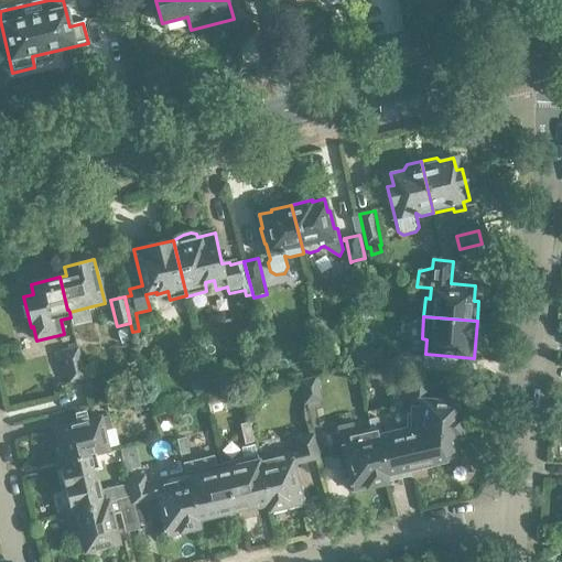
[(71,385),(86,381),(78,349),(63,354),(71,385)]
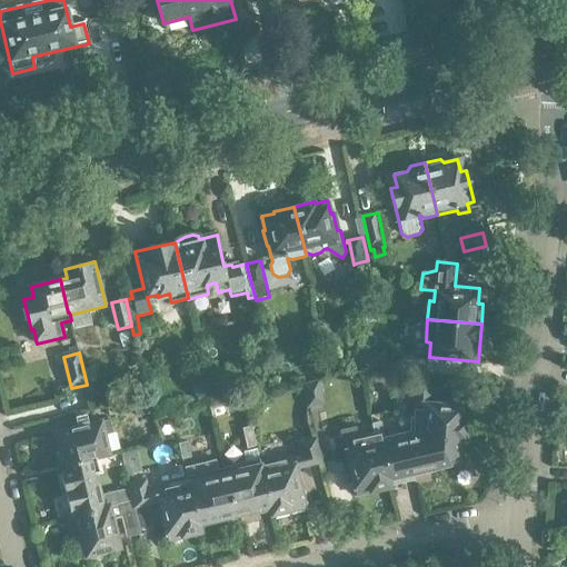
[(365,374),(398,378),(400,362),(367,358),(365,374)]
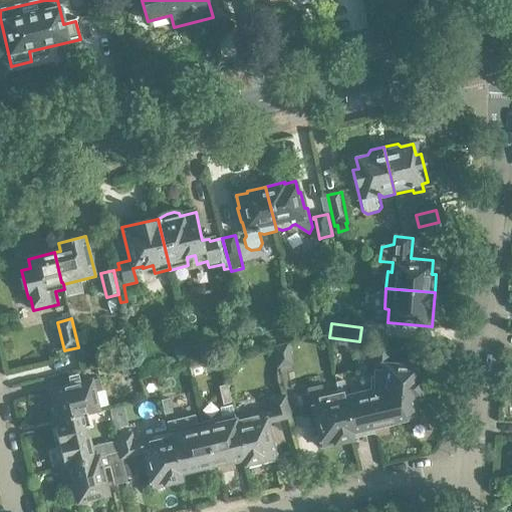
[(273,347),(279,369),(294,365),(289,343),(273,347)]
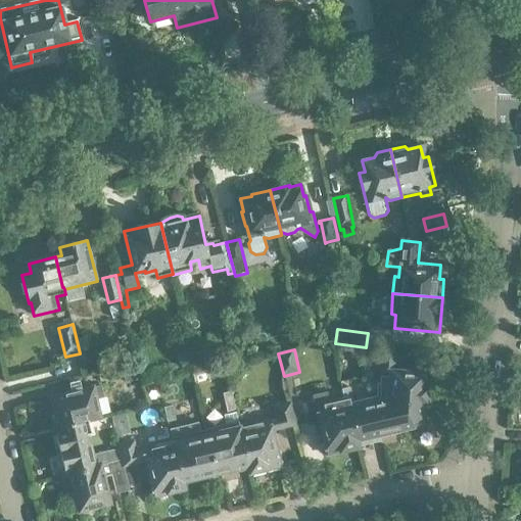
[(429,405),(431,374),(394,371),(396,354),(376,352),(375,365),(384,366),(382,384),(378,384),(377,394),(381,396),(381,400),(423,404),(429,405)]
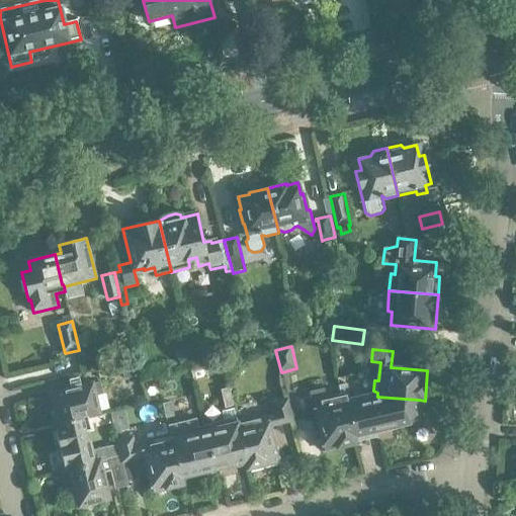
[(188,354),(180,356),(182,364),(190,362),(188,354)]
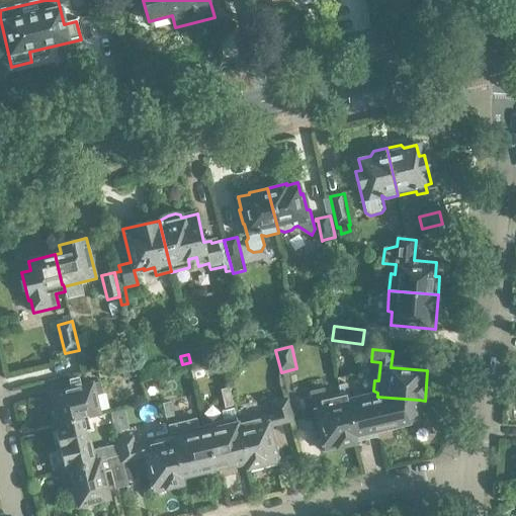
[(121,365),(124,379),(138,375),(135,362),(121,365)]
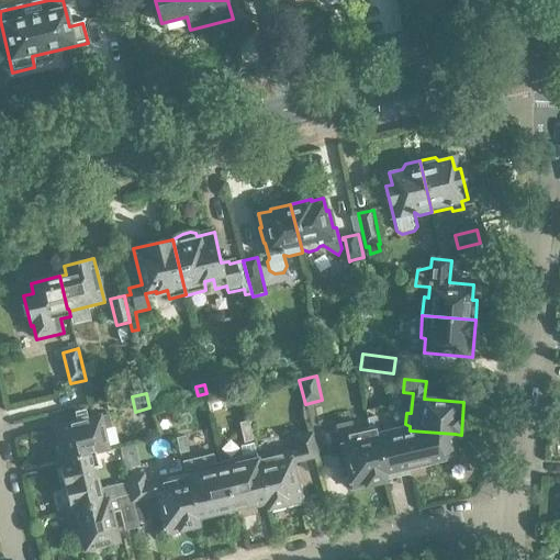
[(96,451),(97,451),(109,449),(104,428),(112,426),(110,416),(102,417),(58,428),(65,458),(96,451)]
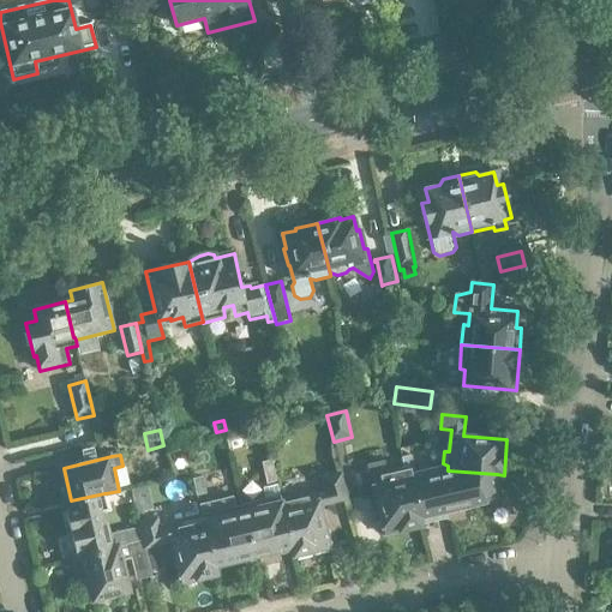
[(408,472),(419,517),(487,502),(496,492),(497,474),(448,471),(448,466),(443,463),(443,467),(417,473),(413,456),(402,459),(405,468),(406,472),(408,472)]
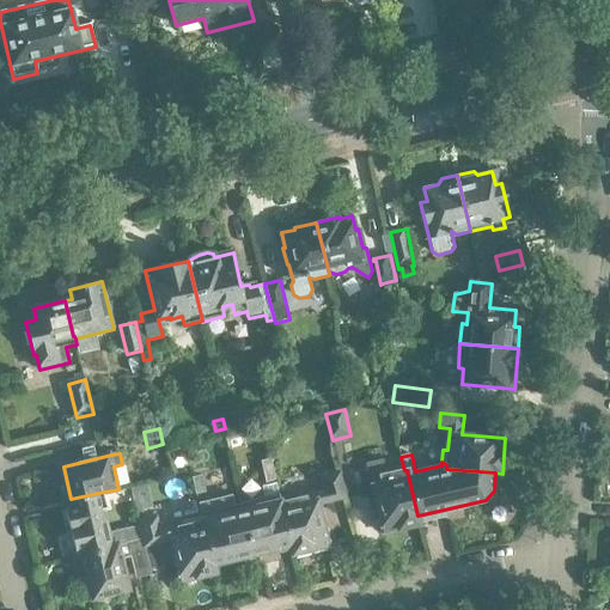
[(280,494),(273,459),(262,462),(268,487),(263,488),(266,498),(248,502),(254,531),(242,535),(246,557),(292,547),(280,500),(282,500),(281,494),(280,494)]
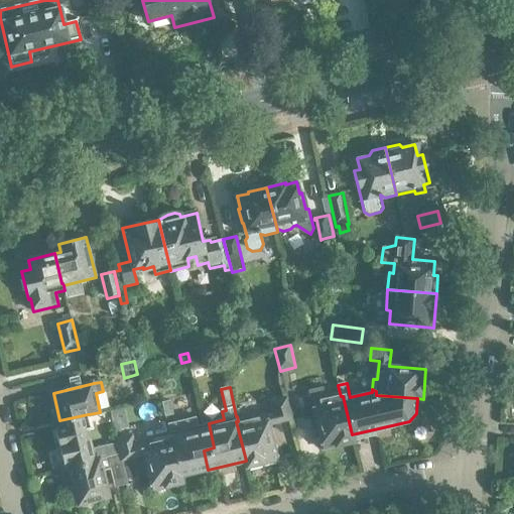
[(341,396),(340,393),(326,397),(324,388),(309,391),(324,450),(354,442),(352,434),(343,396),(341,396)]
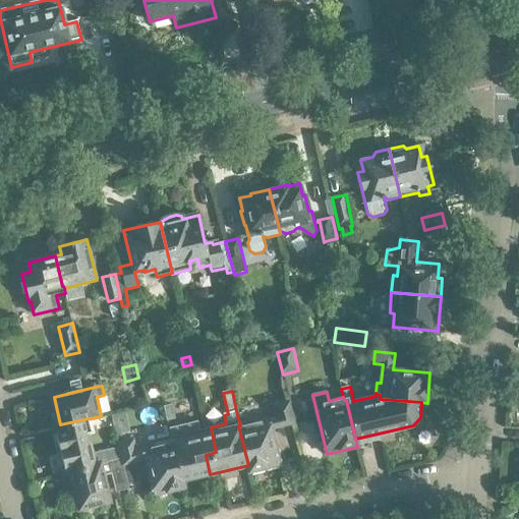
[(238,425),(248,465),(249,472),(280,465),(272,429),(294,423),(289,403),(275,406),(278,416),(240,425),(238,425)]
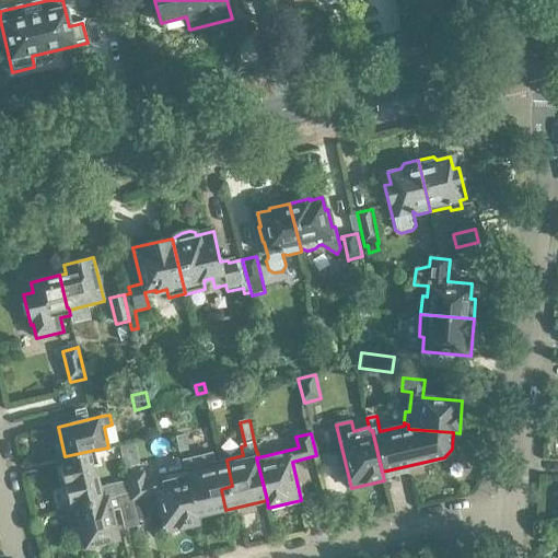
[(186,436),(179,438),(176,438),(181,454),(190,452),(186,436)]
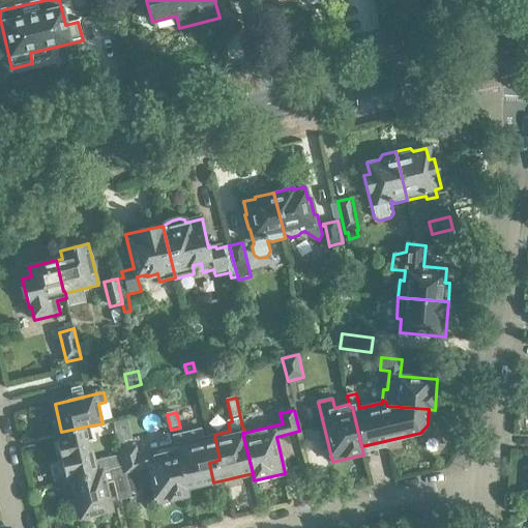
[(90,426),(61,432),(55,434),(66,481),(72,479),(103,472),(125,467),(122,456),(94,463),(90,441),(94,440),(91,426),(90,426)]
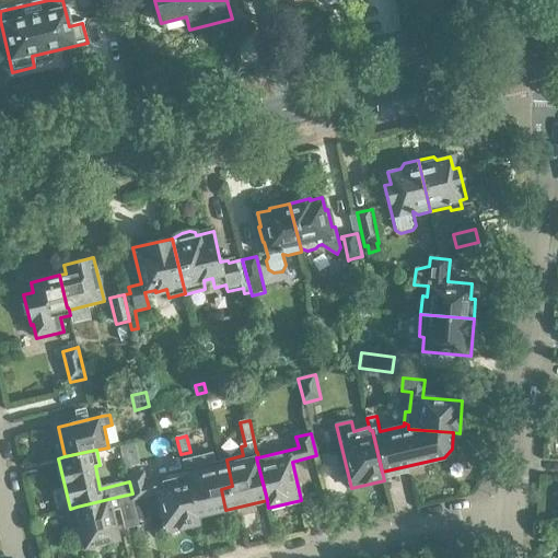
[(186,468),(198,518),(225,510),(221,489),(232,486),(227,460),(198,466),(196,456),(183,460),(185,469),(186,468)]
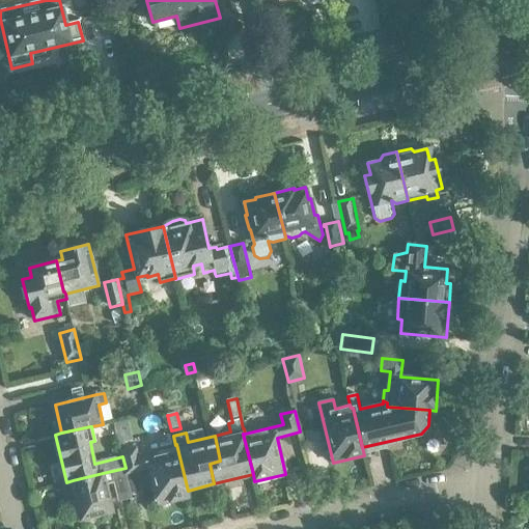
[(188,491),(176,444),(175,445),(176,449),(139,458),(137,448),(121,452),(122,456),(126,468),(127,474),(148,469),(157,504),(189,497),(188,491)]
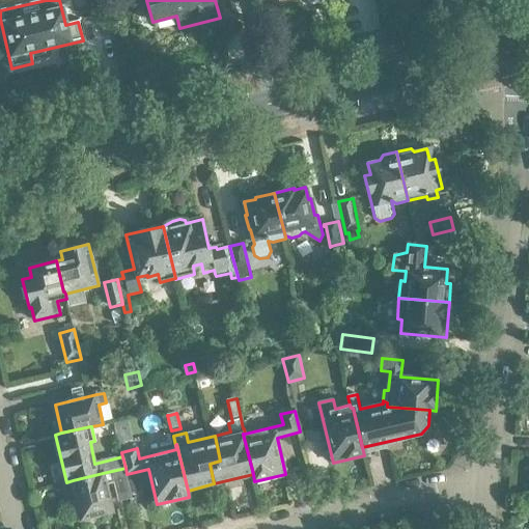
[(127,474),(126,468),(103,473),(73,480),(74,484),(65,486),(70,501),(78,499),(82,519),(112,512),(106,484),(115,482),(119,501),(132,498),(127,474)]
